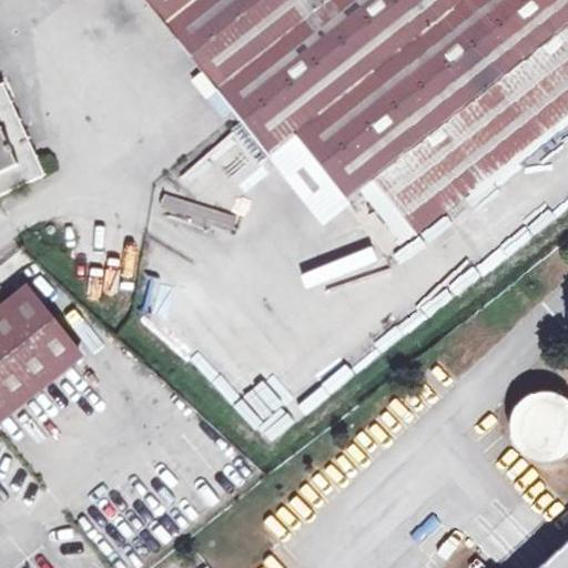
[(567,0),(145,0),(270,155),(297,135),(348,199),(373,179),(416,233),(567,112),(567,0)]
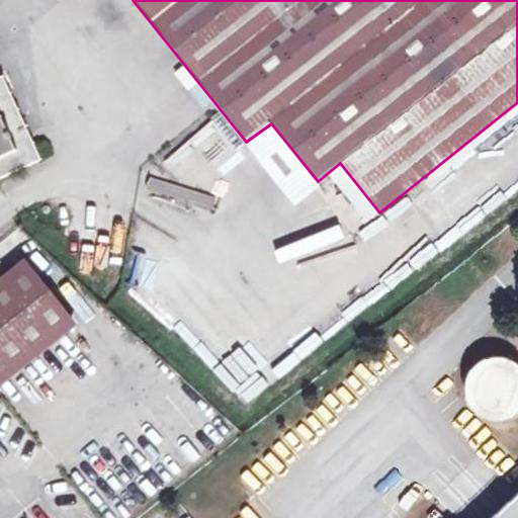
[(0,87),(0,177),(40,159),(6,85),(0,87)]
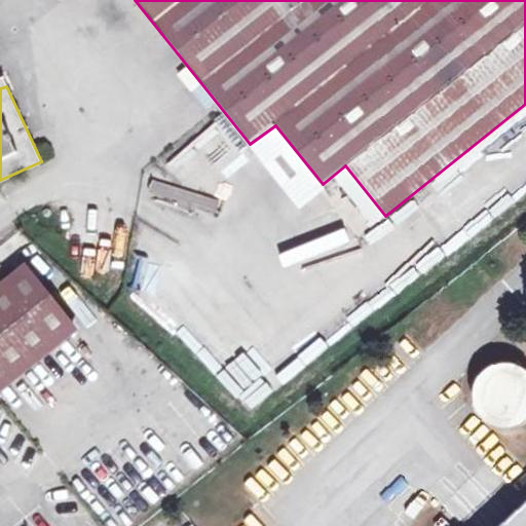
[(24,264),(0,283),(0,386),(75,328),(24,264)]
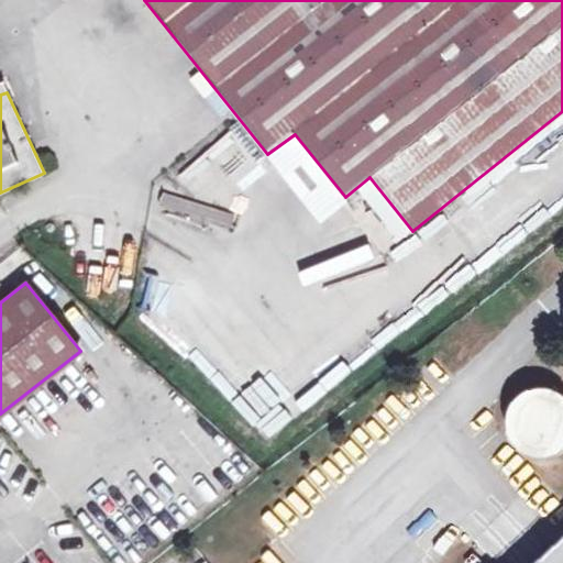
[(553,390),(549,388),(547,388),(544,387),(539,387),(537,387),(532,388),(527,390),(521,394),(515,398),(514,399),(510,404),(509,406),(507,410),(506,415),(506,419),(506,427),(507,431),(507,433),(510,440),(511,442),(515,446),(520,451),(527,454),(531,455),(537,456),(543,456),(550,455),(553,454),(556,452),(561,450),(562,448),(562,396),(562,395),(555,392),(553,390)]
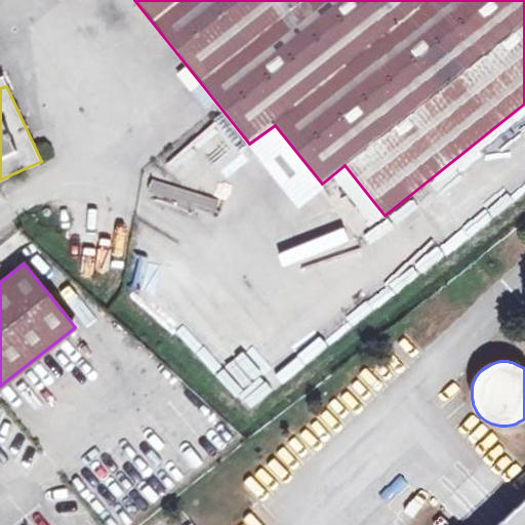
[(524,524),(524,499),(496,524),(524,524)]
